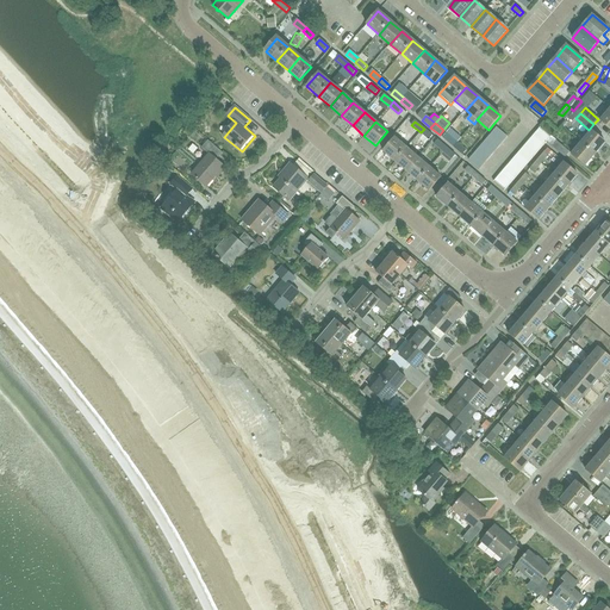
[(492,134),(503,143),(508,137),(496,128),(492,134)]
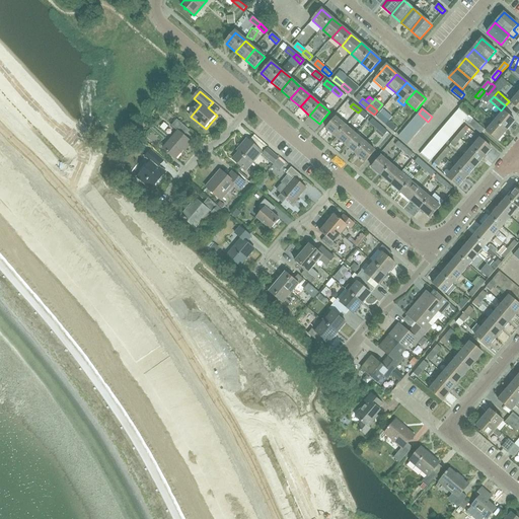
[(455,114),(465,122),(465,121),(469,117),(459,108),(456,113),(455,114)]
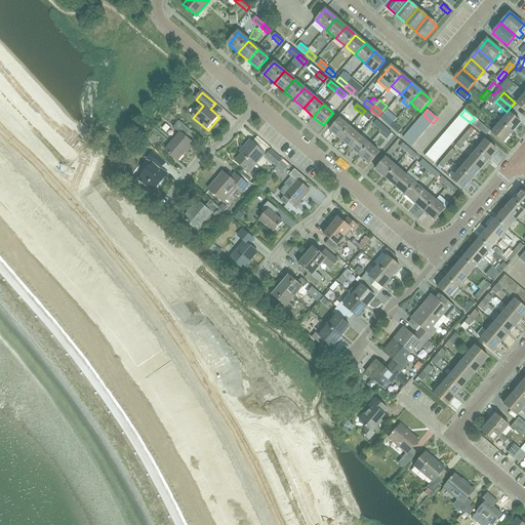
[(365,111),(362,114),(364,117),(369,121),(372,117),(365,111)]
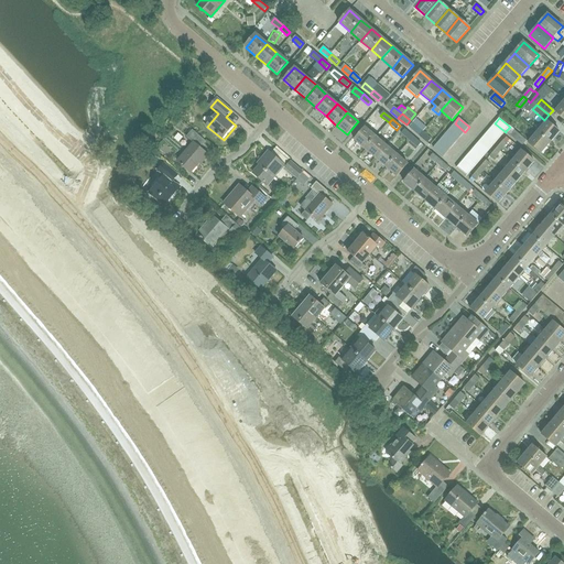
[(538,132),(550,143),(560,132),(546,121),(538,132)]
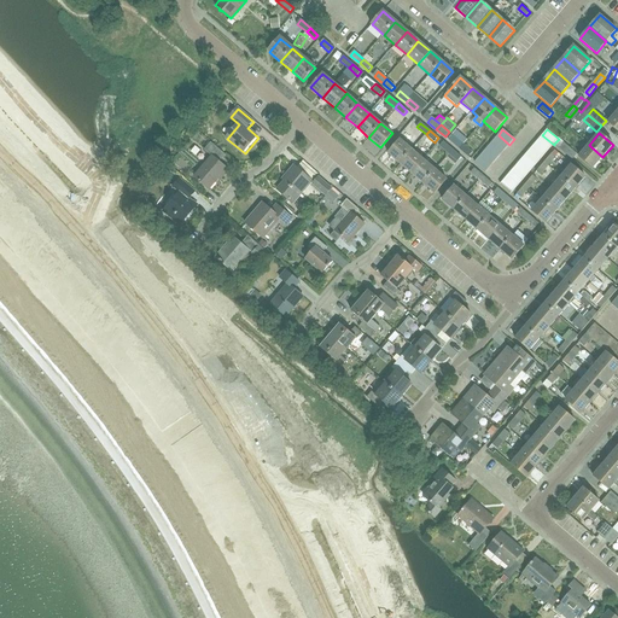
[(426,134),(418,144),(421,146),(429,138),(426,134)]
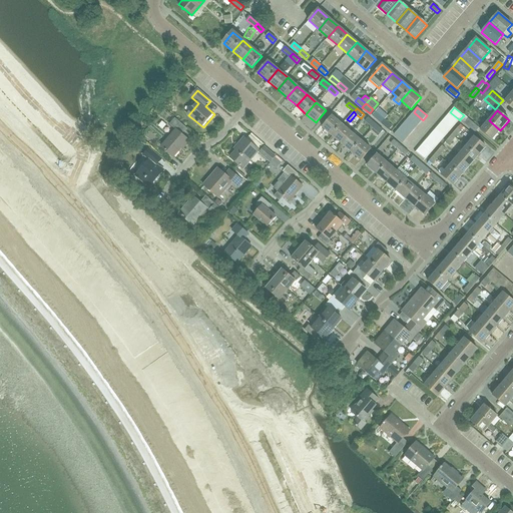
[(419,124),(423,120),(414,112),(410,116),(419,124)]
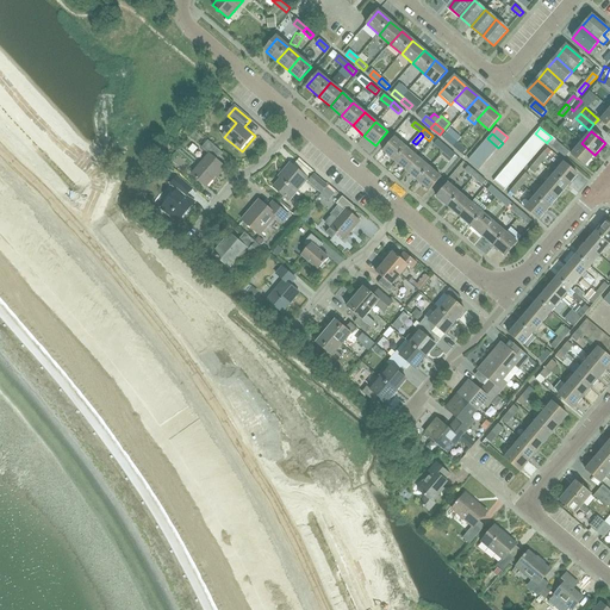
[(535,134),(531,138),(542,148),(547,143),(535,134)]
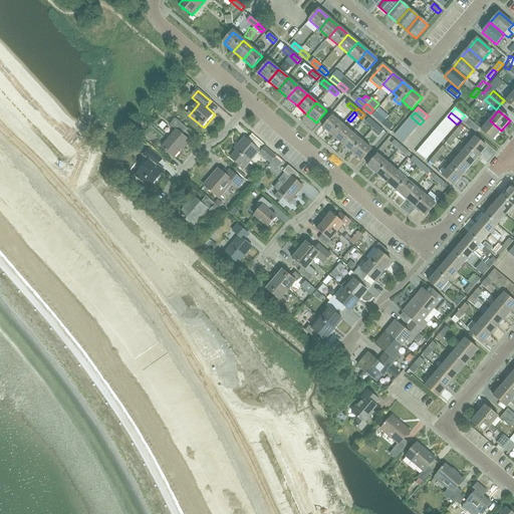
[(374,117),(382,123),(386,119),(377,113),(374,117)]
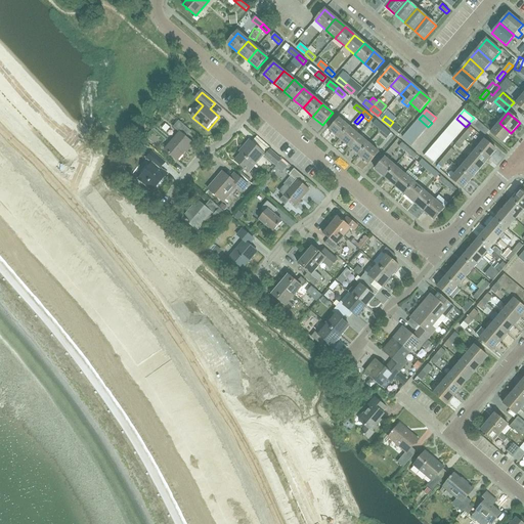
[(330,130),(340,139),(350,127),(340,119),(330,130)]
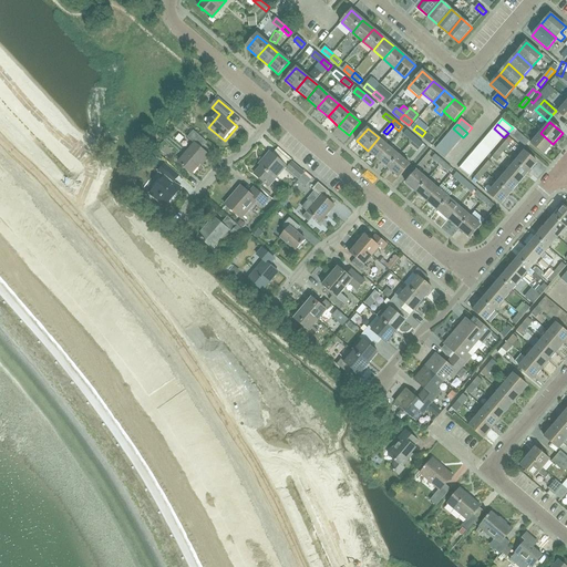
[(463,137),(453,129),(449,134),(459,143),(463,137)]
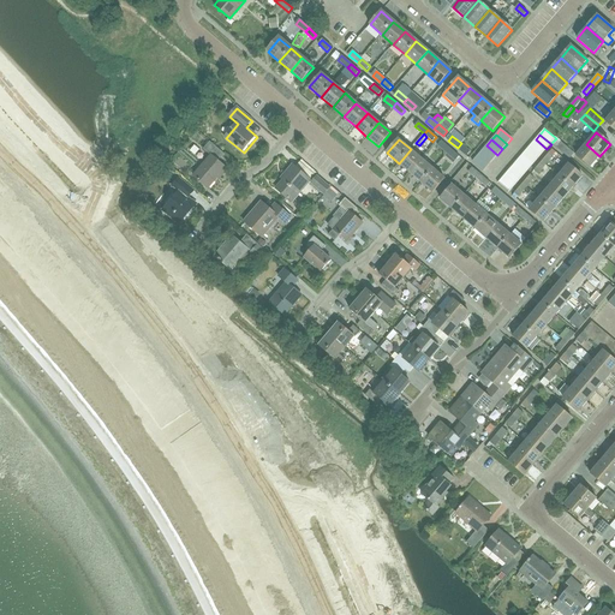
[(535,139),(531,145),(542,155),(547,149),(536,139),(535,139)]
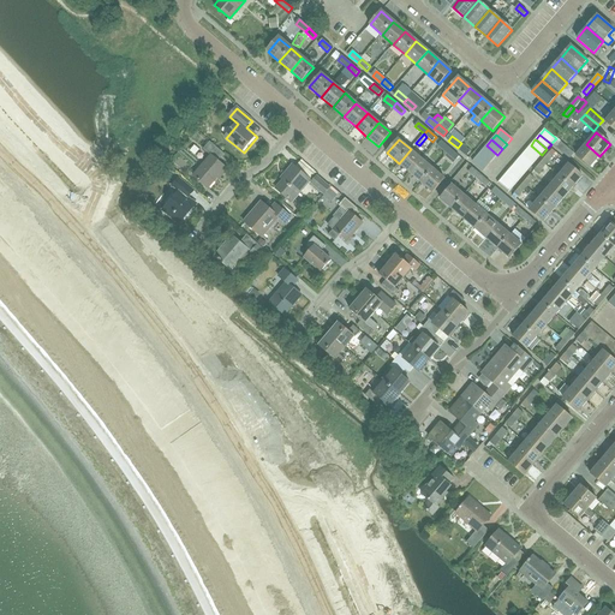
[(434,142),(423,151),(431,160),(442,150),(434,142)]
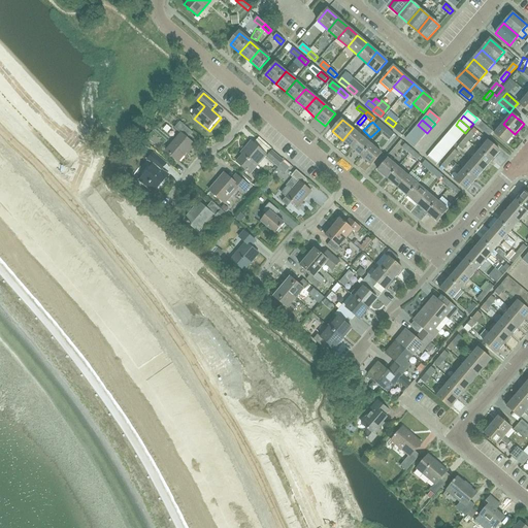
[(376,126),(383,132),(387,128),(380,122),(376,126)]
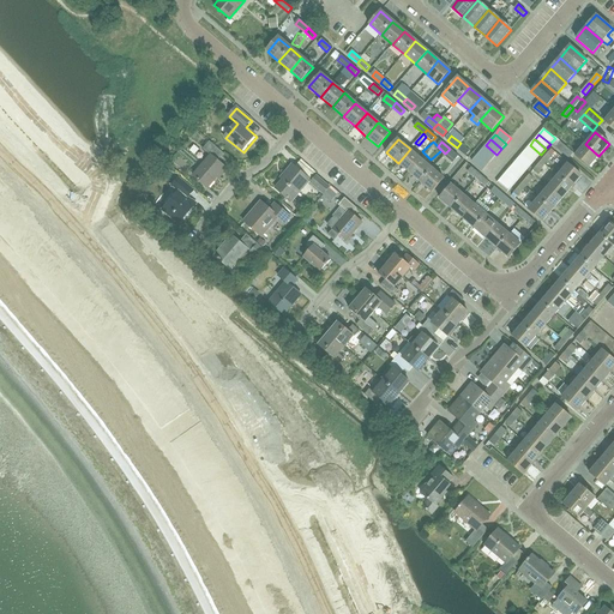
[(223,176),(228,170),(220,162),(226,155),(211,143),(204,150),(211,157),(193,176),(208,190),(221,175),(223,176)]
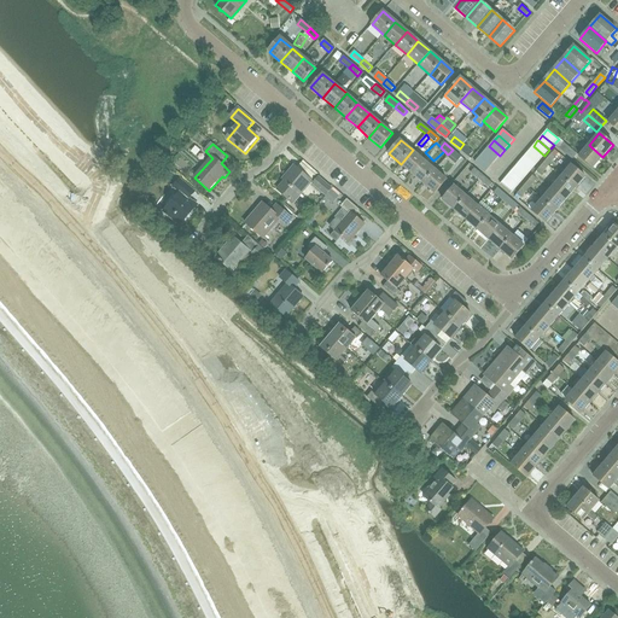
[(464,144),(460,149),(468,156),(472,152),(464,144)]
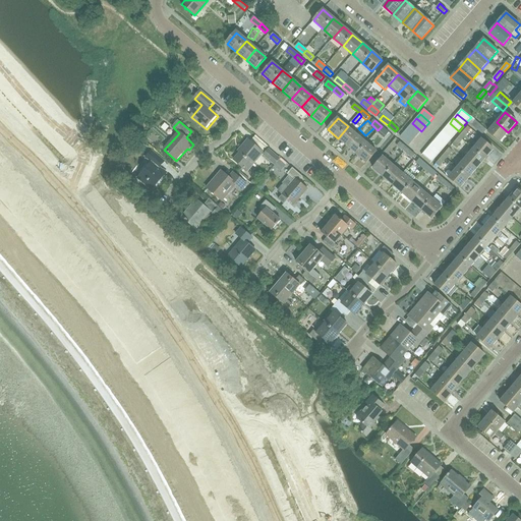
[(482,135),(486,130),(475,121),(471,125),(482,135)]
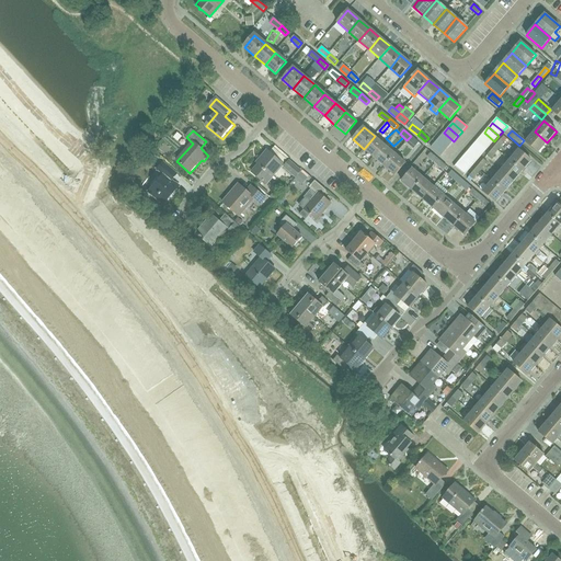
[(547,142),(535,132),(526,141),(538,152),(547,142)]
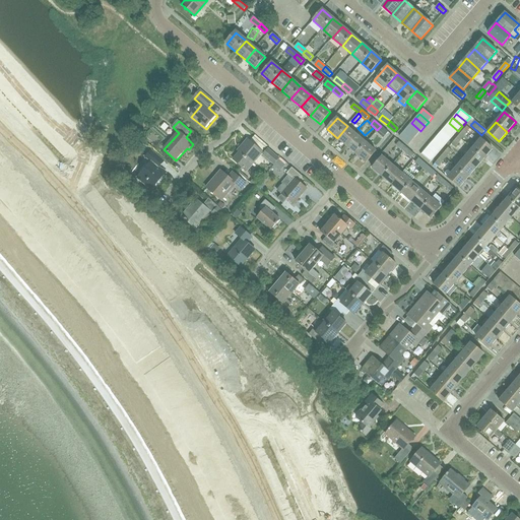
[(420,131),(411,123),(407,128),(416,135),(420,131)]
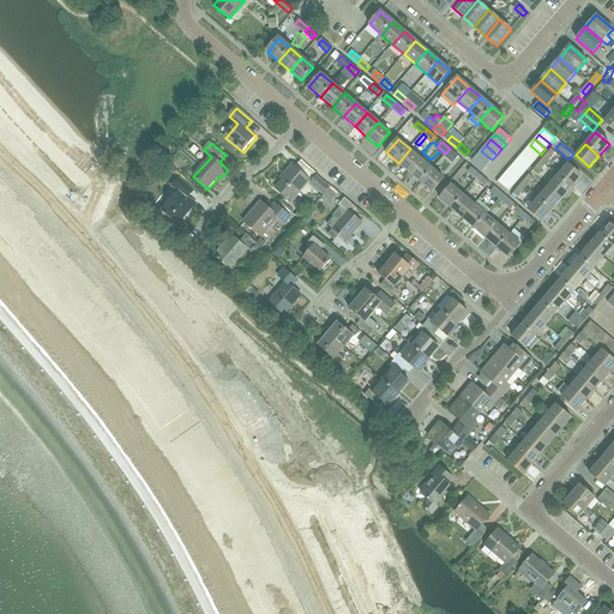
[(529,146),(525,150),(536,160),(540,155),(541,155),(530,145),(529,146)]
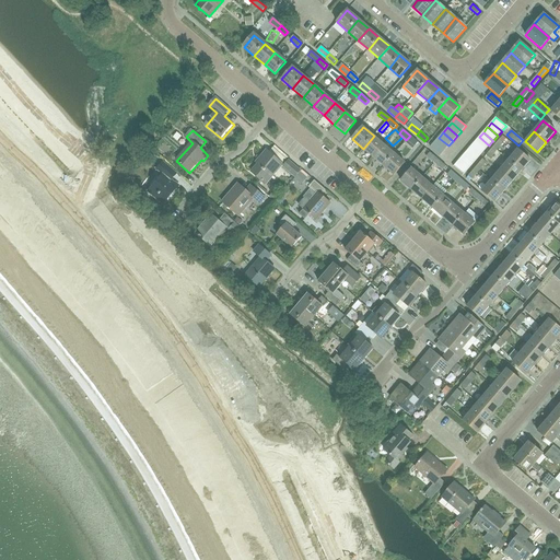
[(384,144),(374,136),(363,149),(373,158),(384,144)]
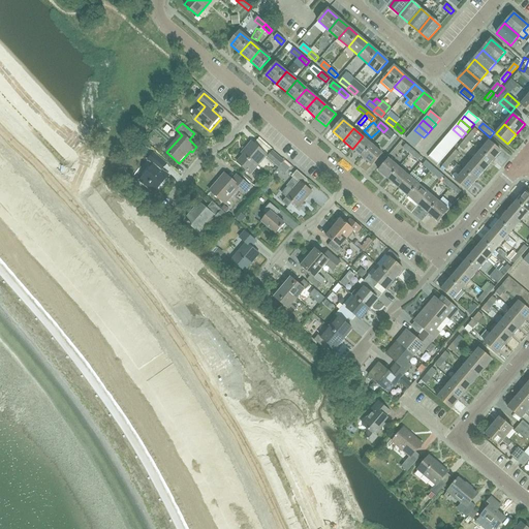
[(387,128),(383,132),(392,139),(395,135),(387,128)]
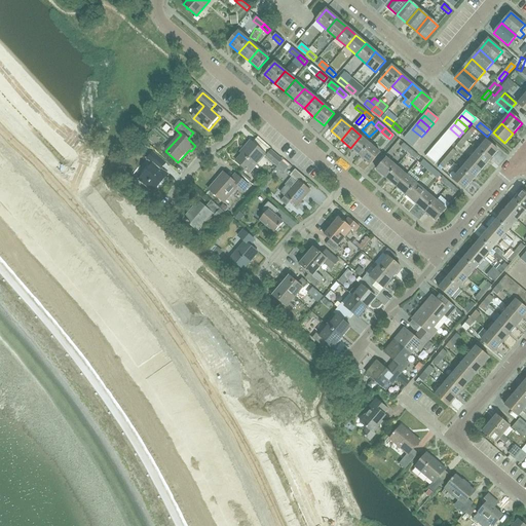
[(446,134),(455,142),(458,139),(459,137),(450,128),(448,130),(446,134)]
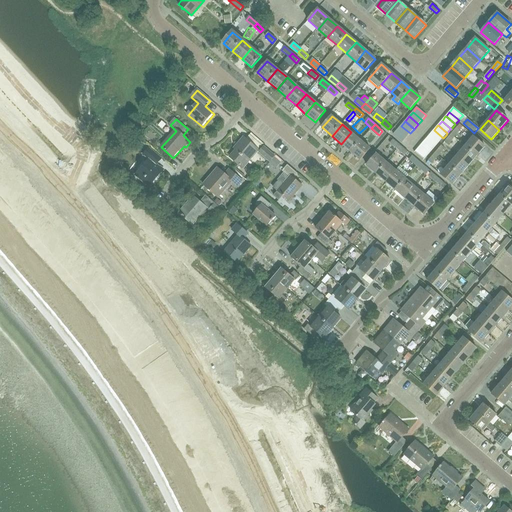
[(410,133),(401,126),(397,130),(406,138),(410,133)]
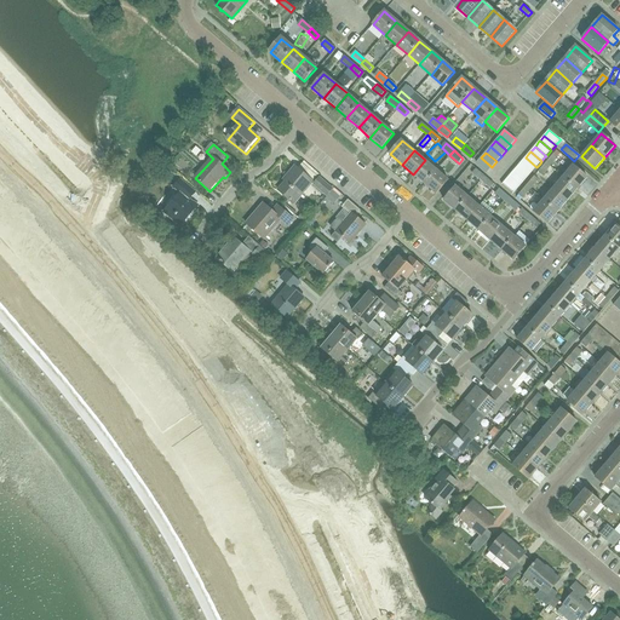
[(545,164),(550,167),(557,158),(554,154),(545,164)]
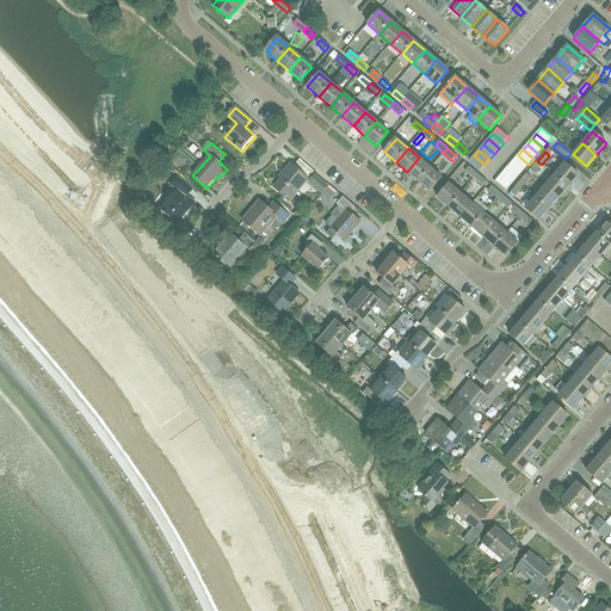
[(485,165),(474,155),(469,161),(480,170),(485,165)]
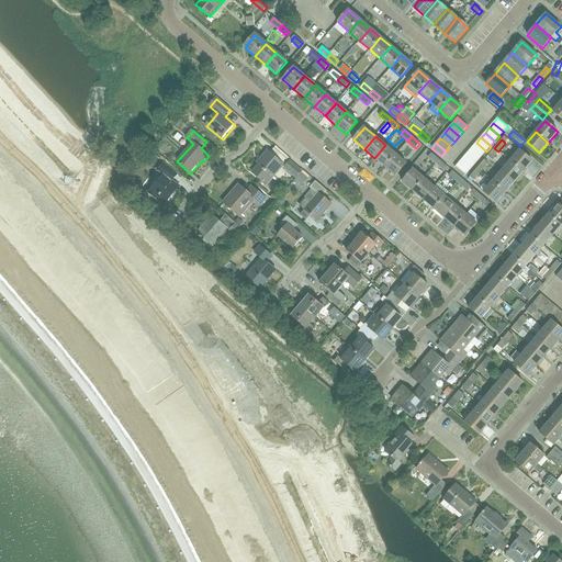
[(474,145),(472,147),(482,156),(484,154),(486,152),(476,143),(474,145)]
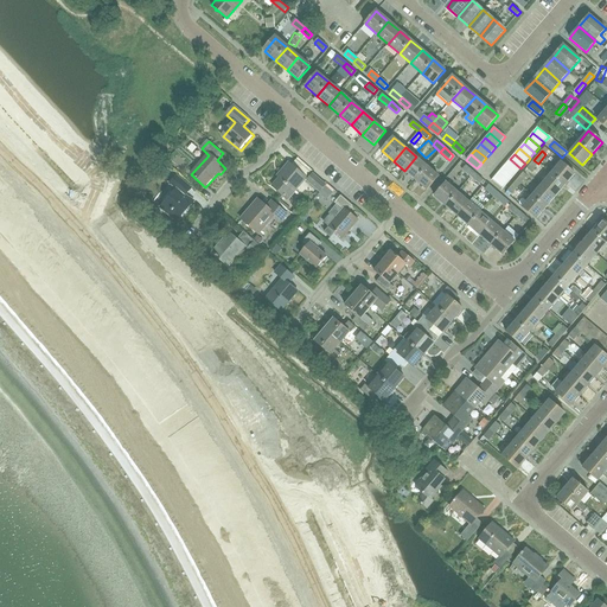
[(404,171),(416,180),(427,166),(416,157),(404,171)]
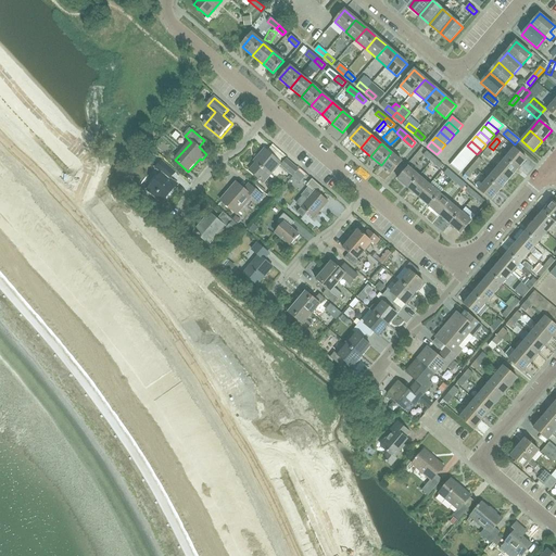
[(477,154),(467,146),(465,149),(463,151),(472,160),(475,158),(477,154)]
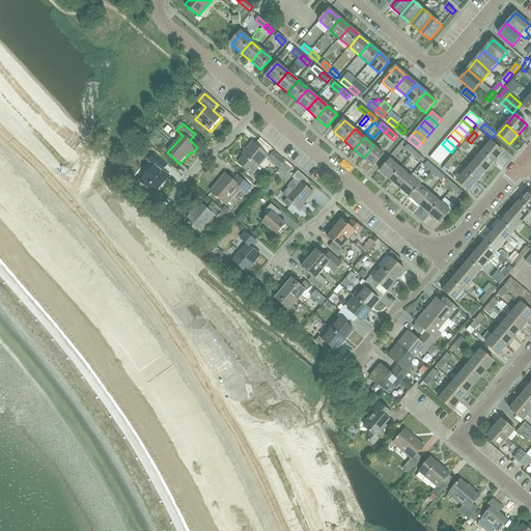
[(471,143),(467,140),(460,147),(465,150),(471,143)]
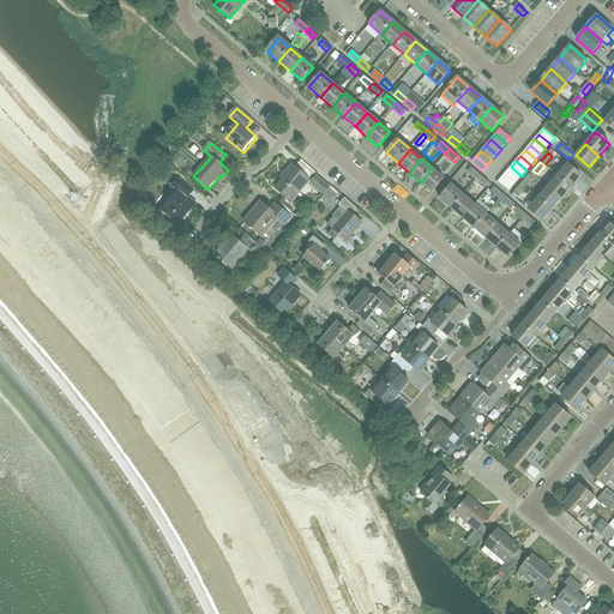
[(558,176),(571,188),(582,176),(567,164),(558,176)]
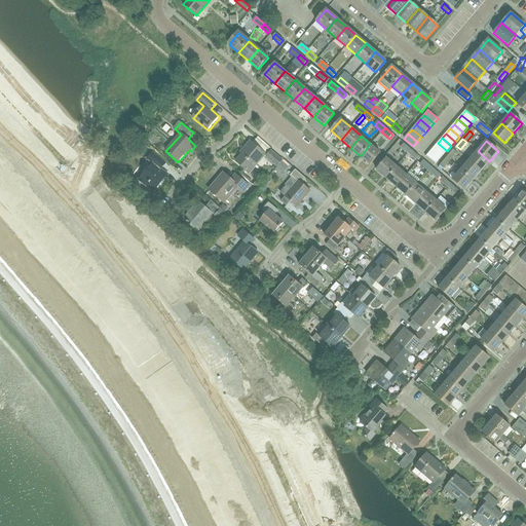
[(250,175),(266,155),(251,143),(245,150),(247,152),(237,163),(250,175)]
